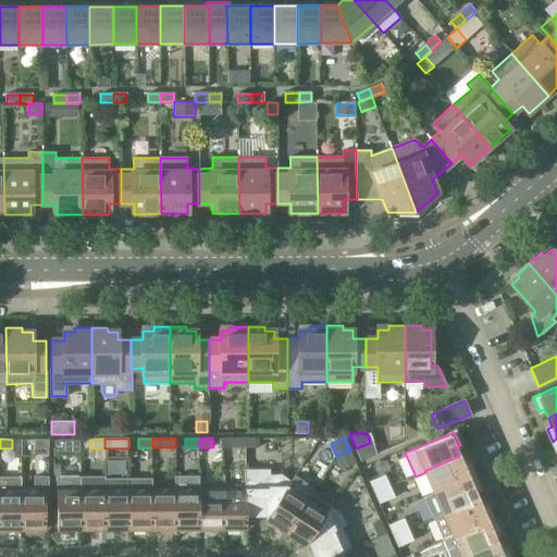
[(246,438),(231,438),(231,447),(246,447),(246,438)]
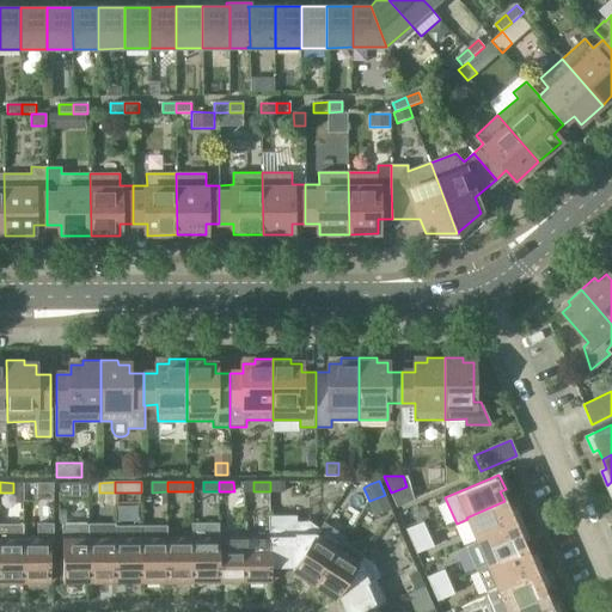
[(270,482),(270,491),(285,491),(285,482),(270,482)]
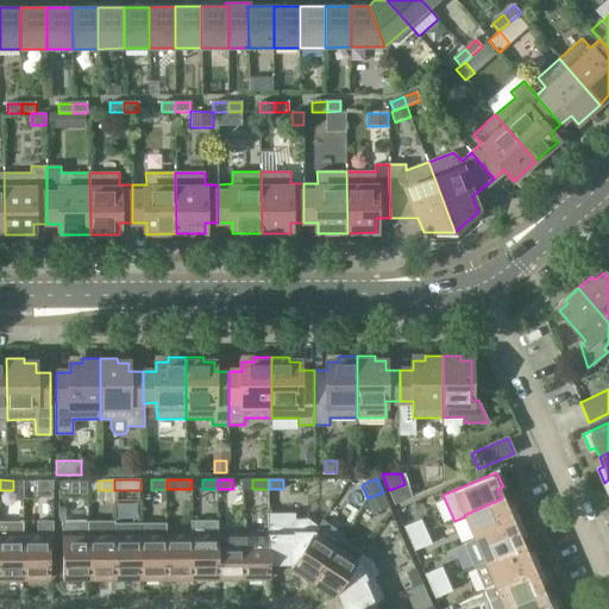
[(54,490),(54,481),(37,481),(37,490),(54,490)]
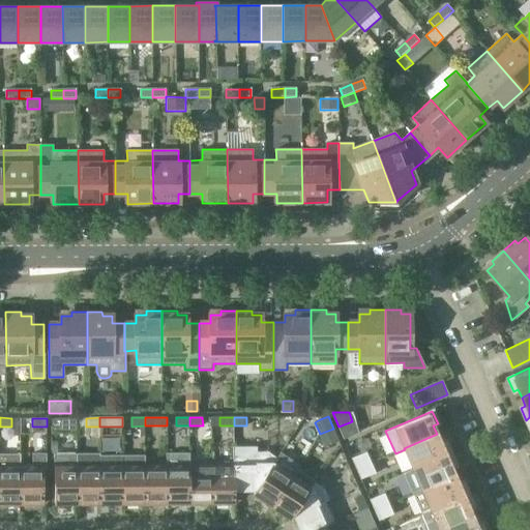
[(77,431),(77,418),(54,418),(54,431),(77,431)]
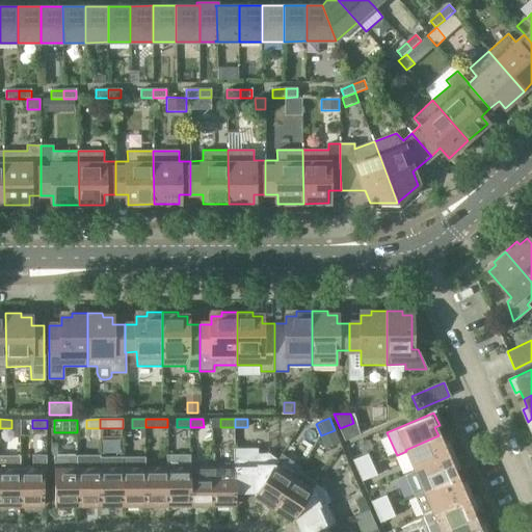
[(326,433),(321,435),(326,449),(333,446),(340,443),(335,430),(326,433)]
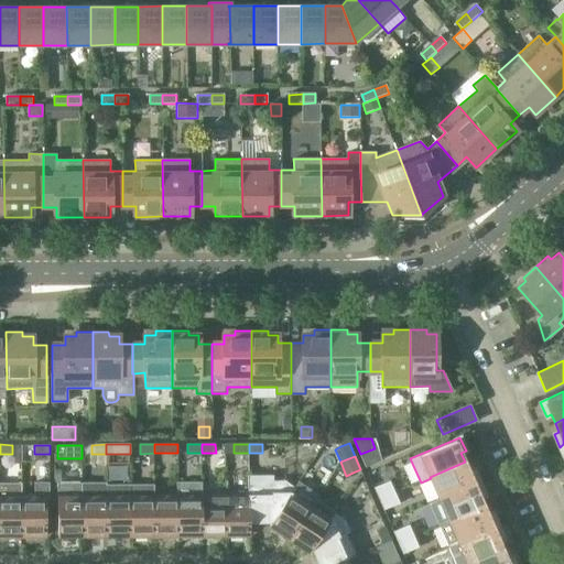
[(468,472),(465,462),(430,477),(431,478),(440,499),(479,481),(474,469),(468,472)]
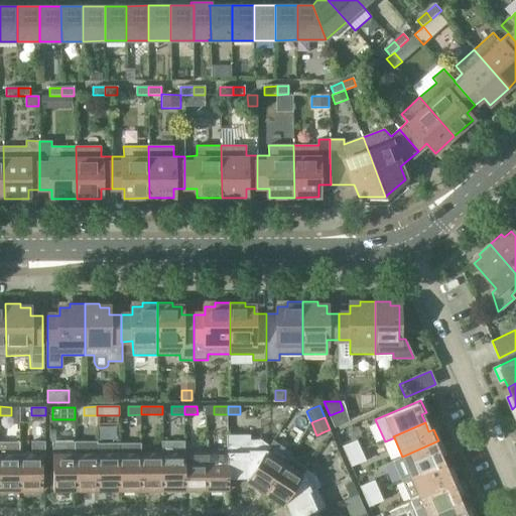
[(250,434),(227,434),(227,444),(227,453),(228,453),(228,479),(229,479),(248,479),(267,450),(268,452),(269,449),(271,446),(261,439),(250,439),(250,434)]
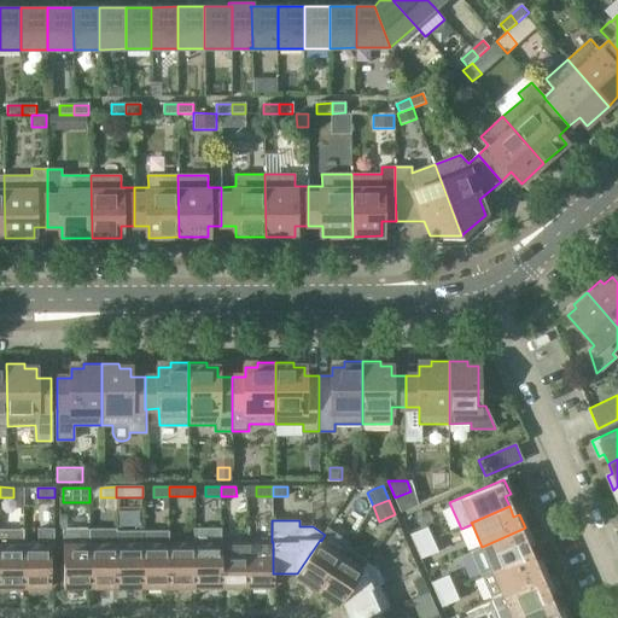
[(410,535),(415,547),(433,540),(427,526),(410,535)]
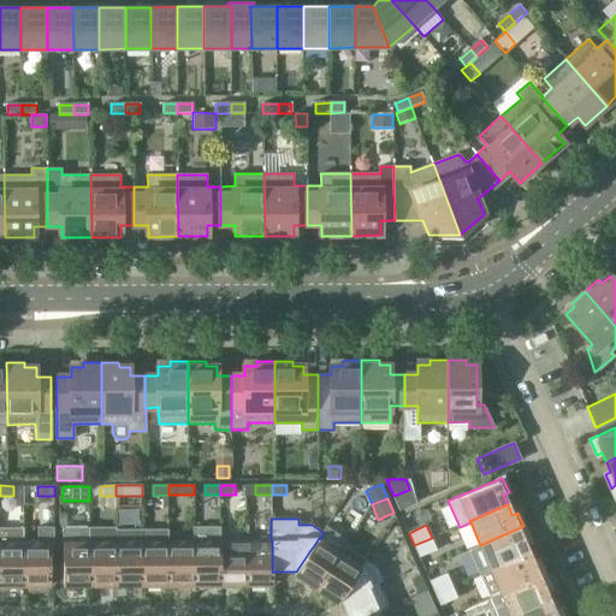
[(194,527),(193,540),(194,540),(195,584),(200,584),(200,586),(213,586),(213,584),(220,584),(220,540),(220,526),(194,527)]
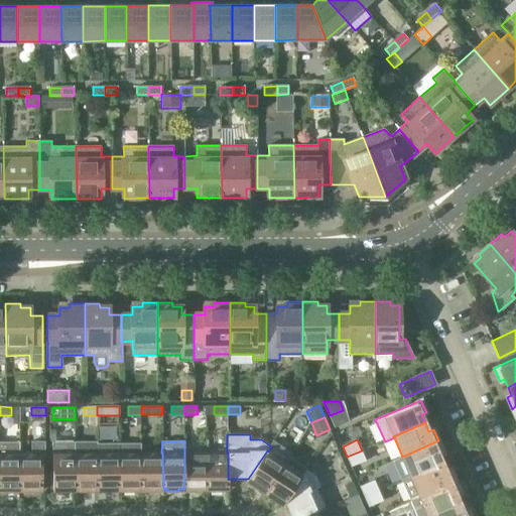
[(402,457),(393,461),(401,481),(442,463),(438,455),(443,453),(438,440),(402,457)]
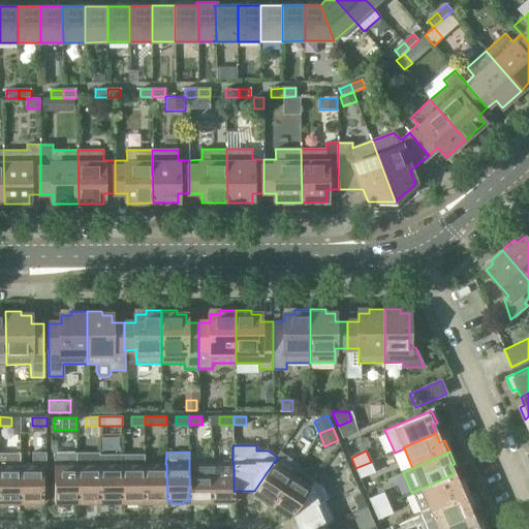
[(0,453),(0,504),(16,504),(16,502),(21,502),(21,465),(21,453),(0,453)]
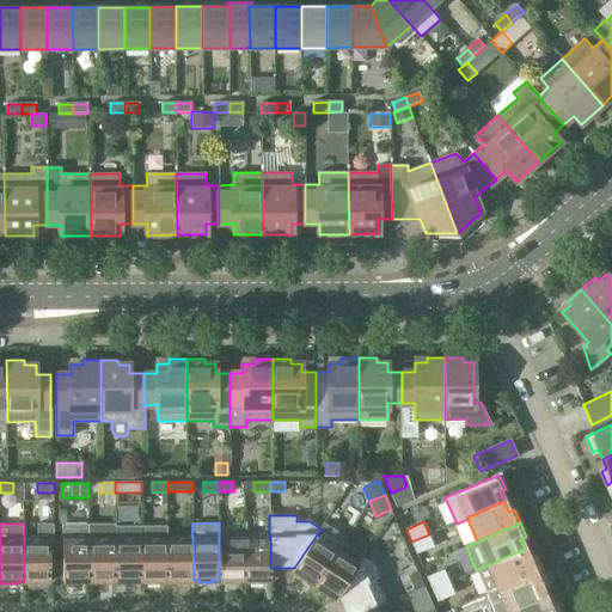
[(50,581),(50,543),(54,543),(54,524),(37,524),(37,538),(24,538),(24,581),(30,581),(30,583),(42,583),(42,581),(50,581)]
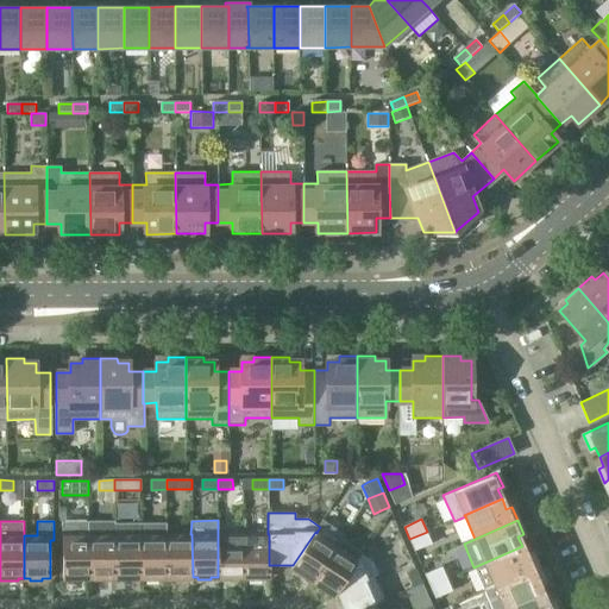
[(83,577),(89,577),(89,535),(89,521),(62,521),(63,578),(71,578),(71,581),(83,581),(83,577)]
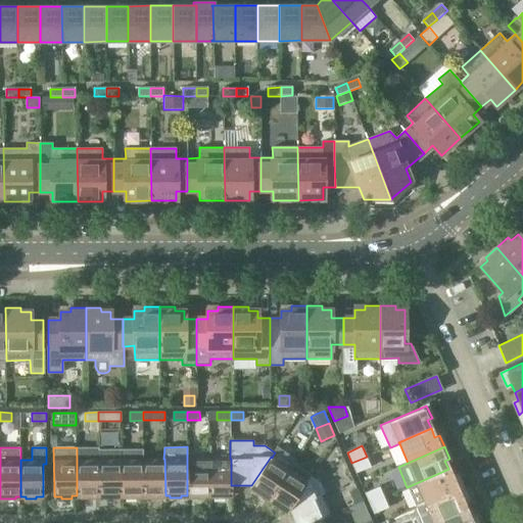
[(98,463),(98,460),(99,460),(99,449),(99,447),(77,447),(77,460),(77,495),(82,495),(82,498),(92,498),(92,495),(99,495),(98,463)]
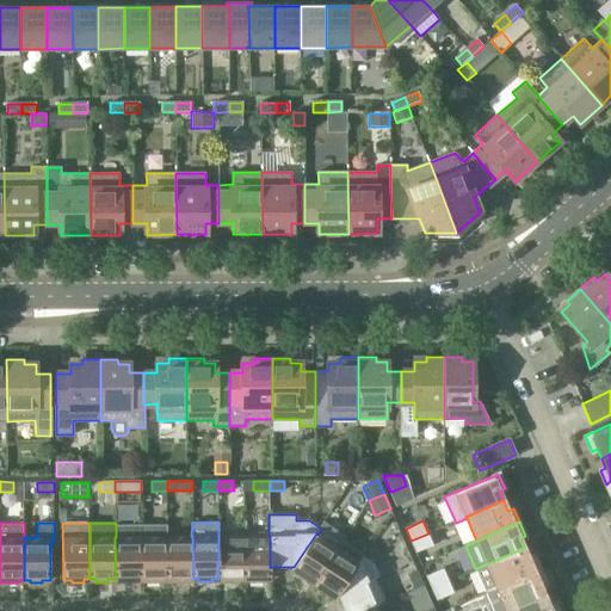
[(115,541),(116,579),(123,579),(123,582),(136,582),(135,579),(141,579),(141,537),(140,537),(140,525),(116,525),(116,537),(115,537),(115,541)]
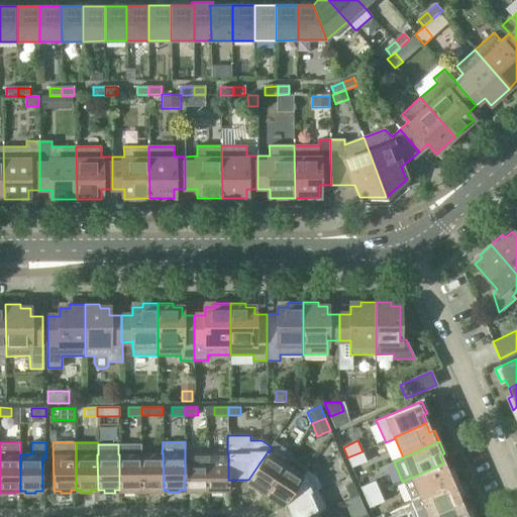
[(118,444),(118,454),(119,454),(119,490),(124,490),(124,493),(134,493),(134,490),(141,490),(141,454),(141,444),(118,444)]
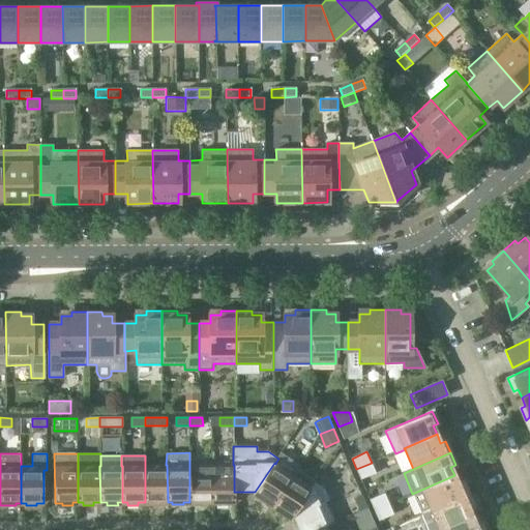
[(276,462),(275,464),(274,463),(255,492),(254,493),(273,506),(293,475),(294,473),(276,462)]
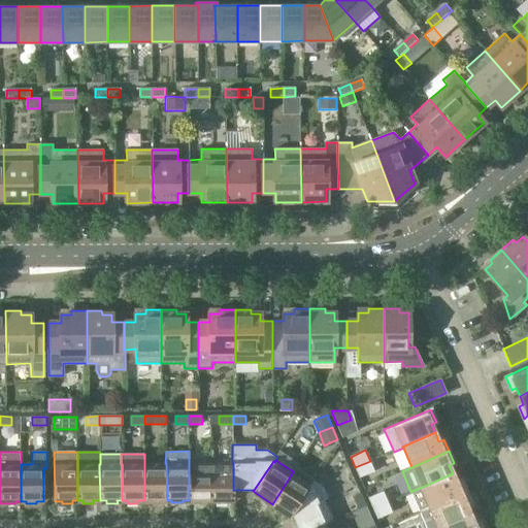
[(355,467),(359,477),(374,471),(370,461),(355,467)]
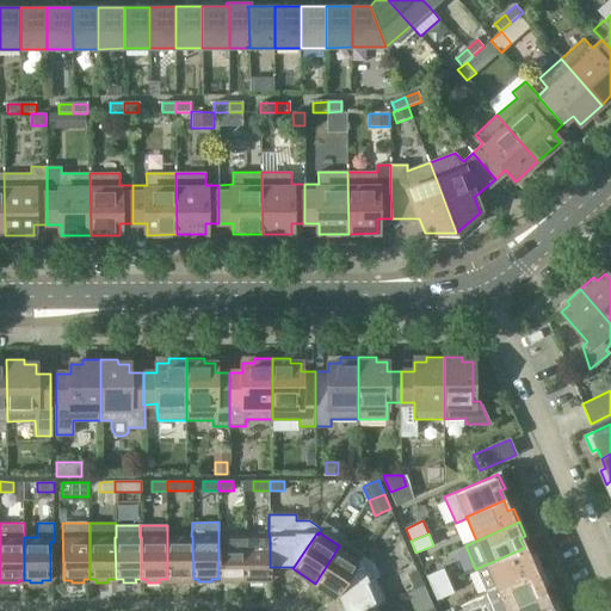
[(192,536),(191,536),(167,537),(167,579),(174,579),(174,582),(187,582),(187,579),(193,579),(192,536)]
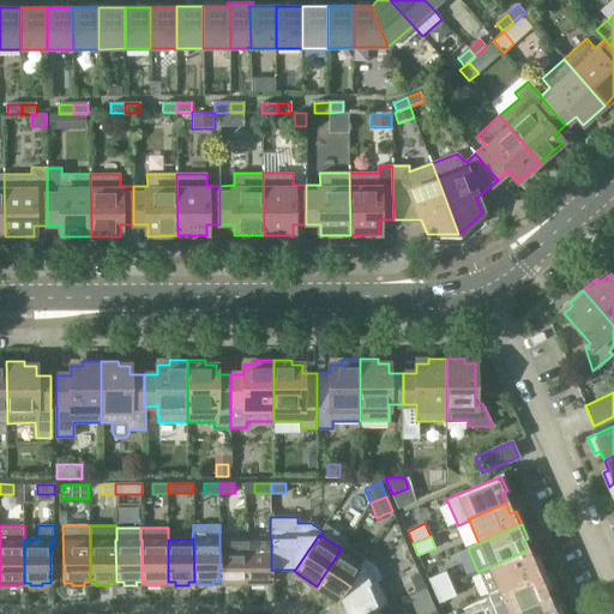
[(220,539),(220,582),(228,582),(228,584),(240,584),(240,582),(246,582),(246,539),(220,539)]
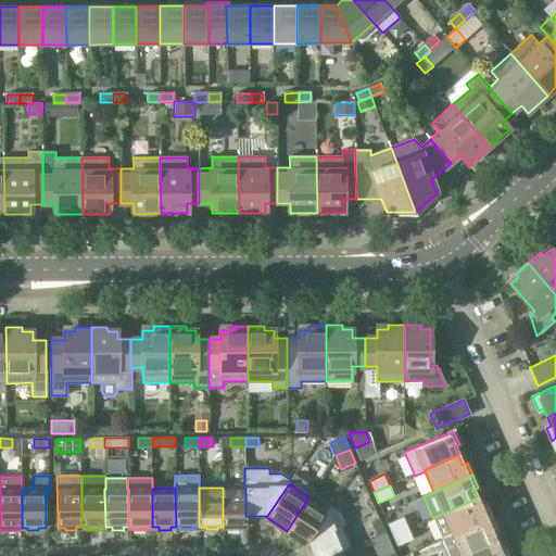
[(245,488),(244,488),(223,488),(223,527),(227,527),(227,529),(239,529),(239,527),(247,527),(247,516),(245,516),(245,488)]
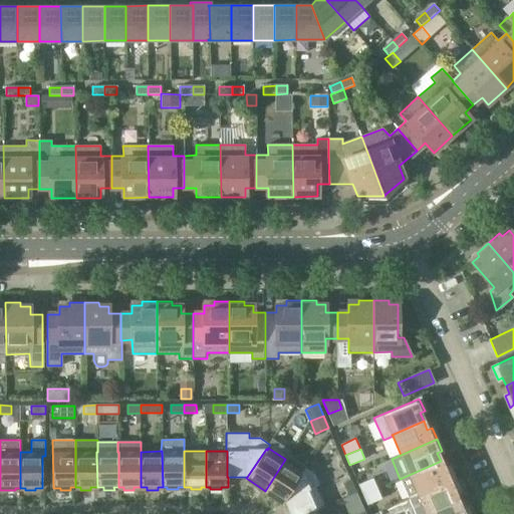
[(288,455),(285,459),(284,461),(265,491),(283,503),(284,501),(302,473),(301,472),(305,468),(306,466),(288,455)]
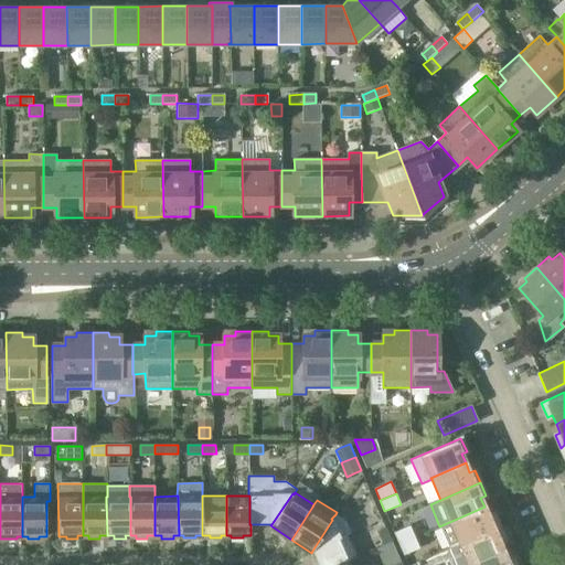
[(488,515),(484,507),(439,526),(449,547),(499,526),(493,513),(488,515)]
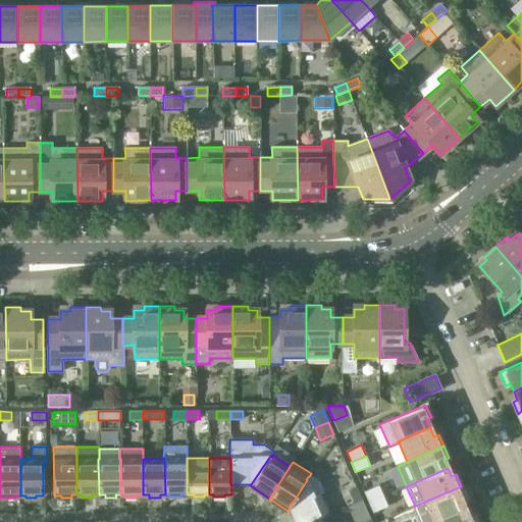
[(289,509),(294,521),(309,521),(321,517),(328,514),(320,494),(324,492),(320,481),(310,475),(306,479),(307,480),(289,509)]
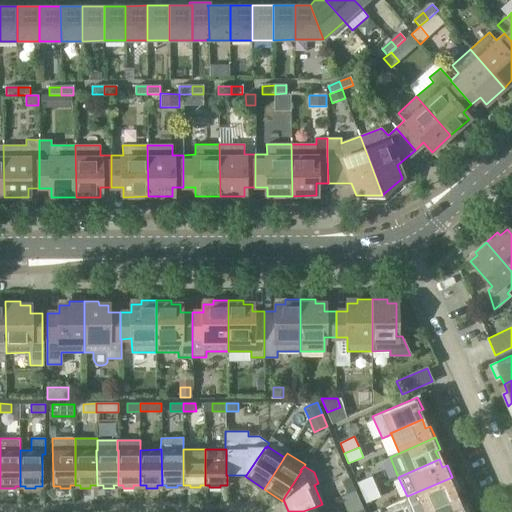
[(357,482),(361,493),(376,486),(371,476),(357,482)]
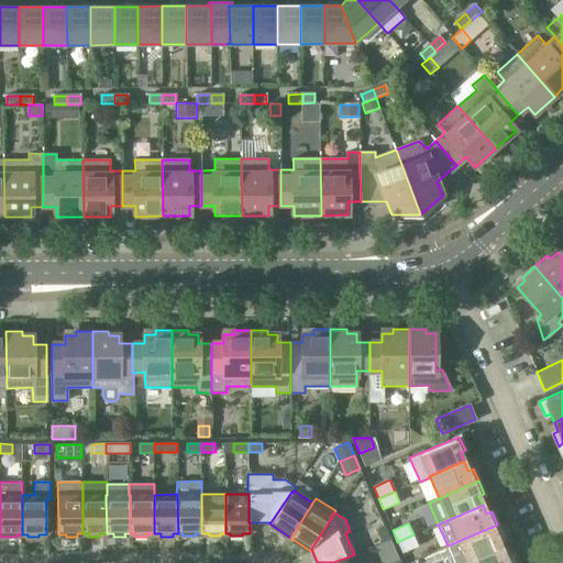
[(503,537),(497,525),(448,545),(454,562),(467,562),(501,549),(498,539),(503,537)]
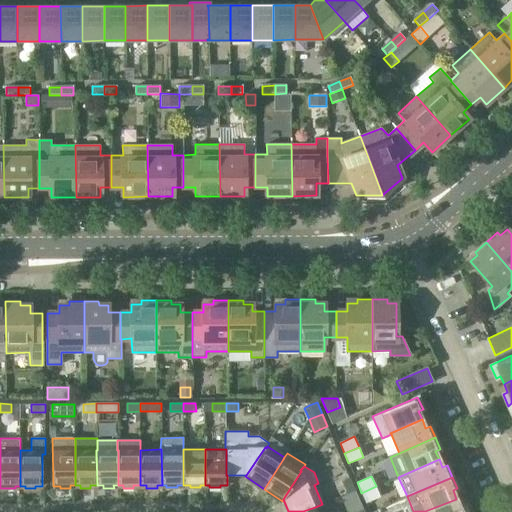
[(348,494),(355,491),(350,479),(342,482),(348,494)]
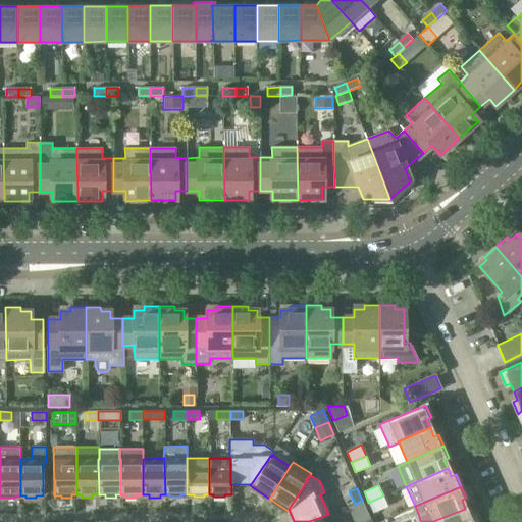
[(383,496),(368,503),(373,513),(387,506),(383,496)]
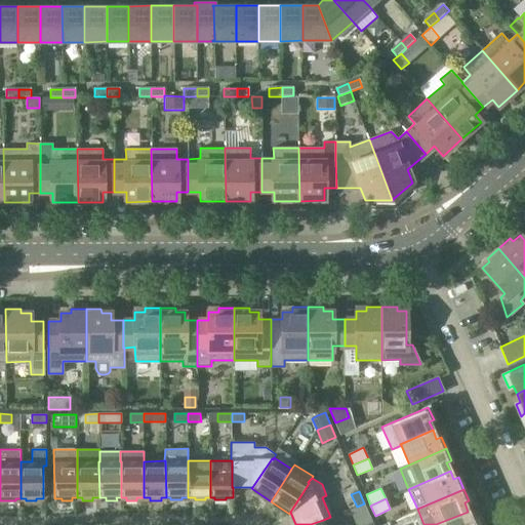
[(472,520),(468,512),(436,524),(479,524),(476,518),(472,520)]
